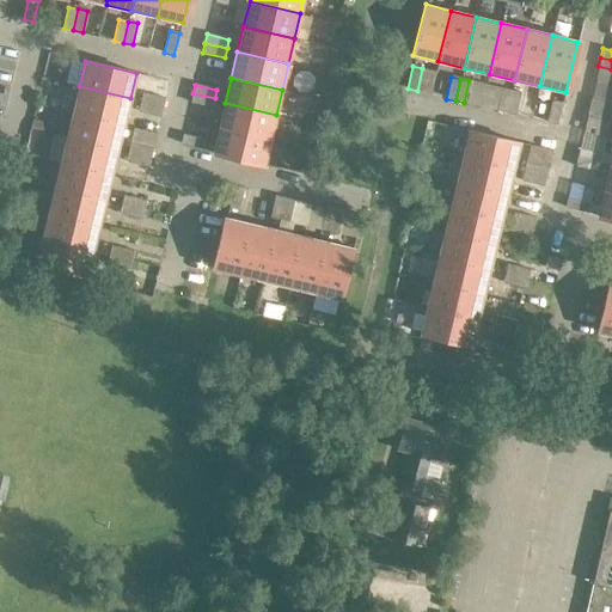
[(73,111),(124,124),(130,98),(79,86),(73,111)]
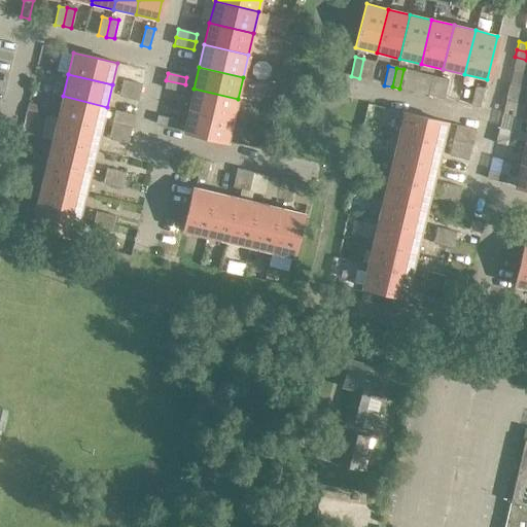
[(440,78),(431,76),(427,96),(435,97),(440,78)]
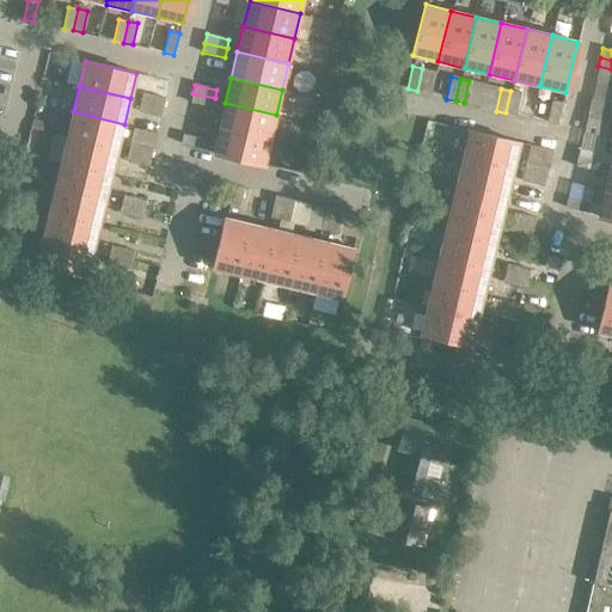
[(520,93),(510,91),(506,112),(514,115),(520,93)]
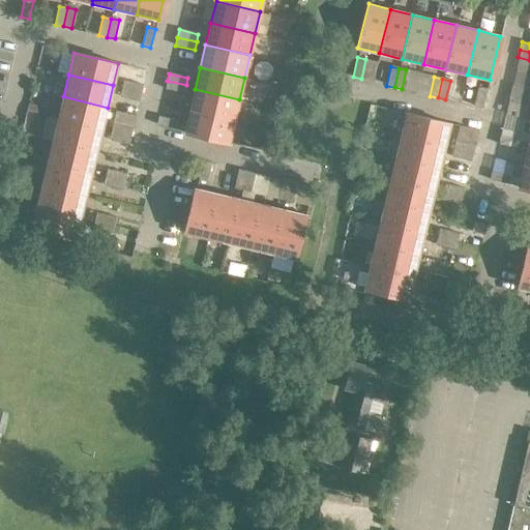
[(124,81),(122,89),(141,92),(143,85),(124,81)]
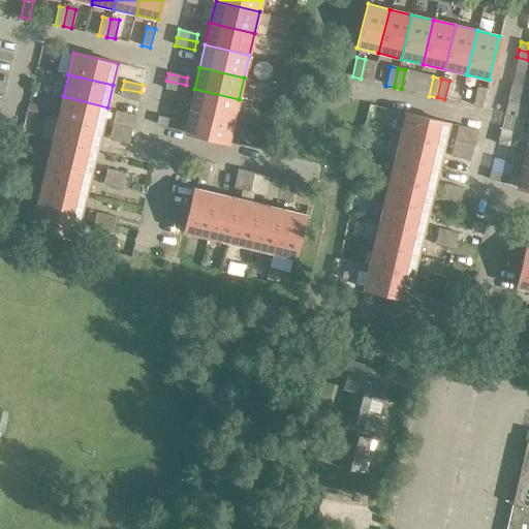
[(166,81),(164,89),(184,93),(186,85),(166,81)]
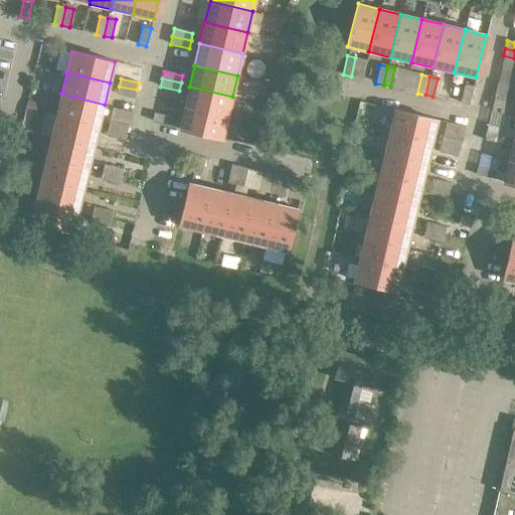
[(514,87),(497,82),(495,90),(513,95),(514,88),(514,87)]
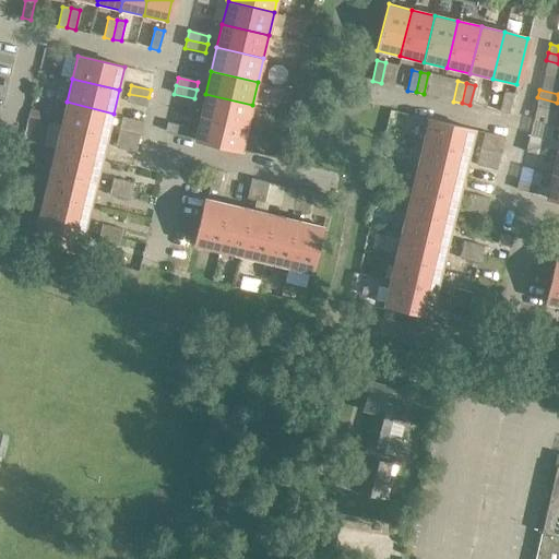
[(512,94),(503,92),(499,111),(507,114),(512,94)]
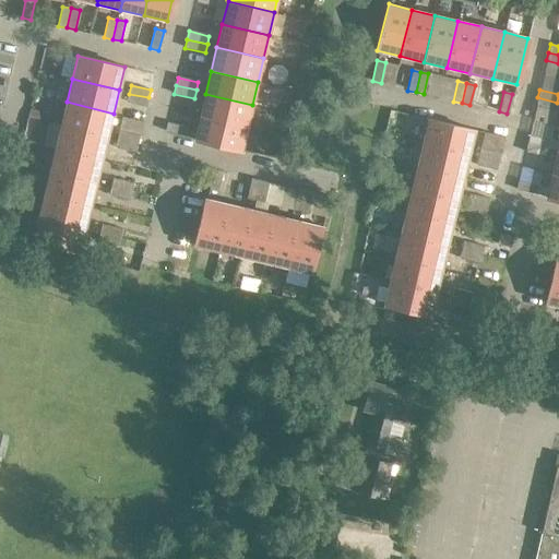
[(129,94),(127,102),(146,107),(149,97),(129,94)]
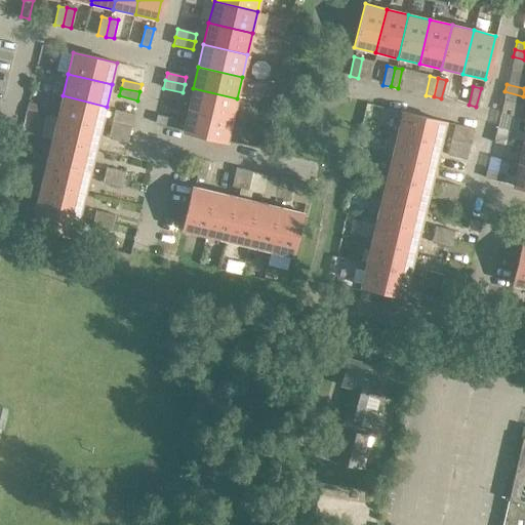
[(232,121),(237,98),(193,88),(188,110),(232,121)]
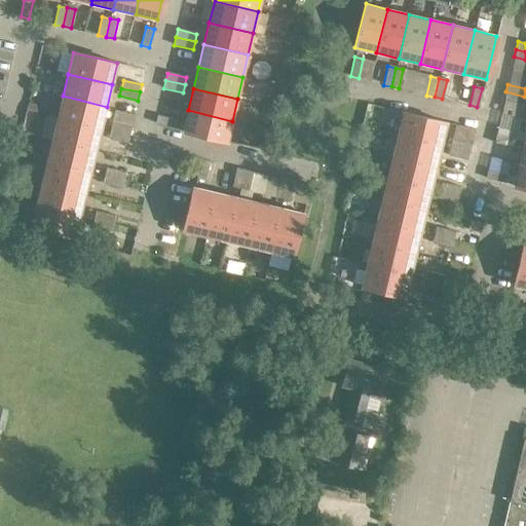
[(505,91),(503,100),(522,105),(524,97),(505,91)]
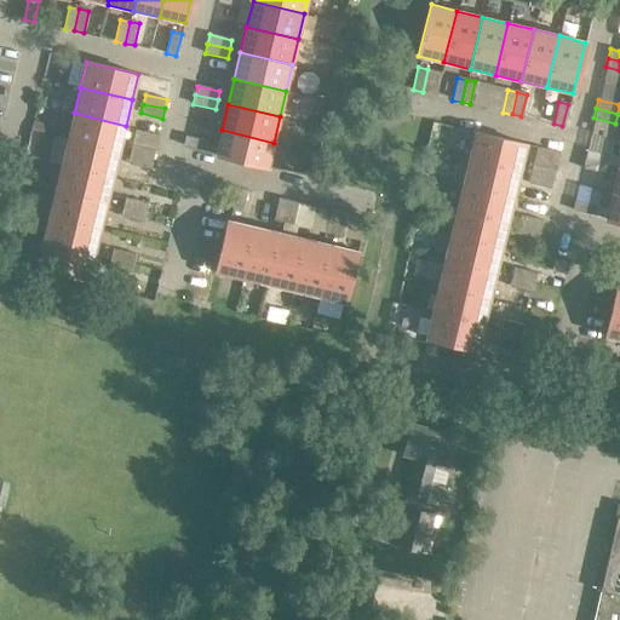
[(74,113),(73,118),(68,139),(119,151),(126,126),(74,113)]
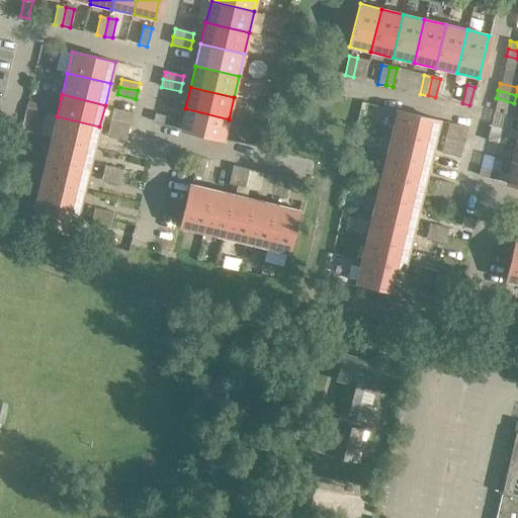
[(180,131),(224,141),(229,119),(185,108),(180,131)]
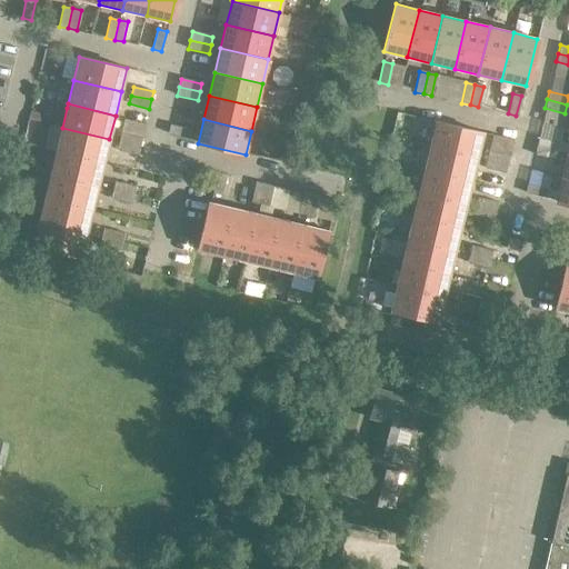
[(436,122),(430,146),(477,157),(482,133),(436,122)]
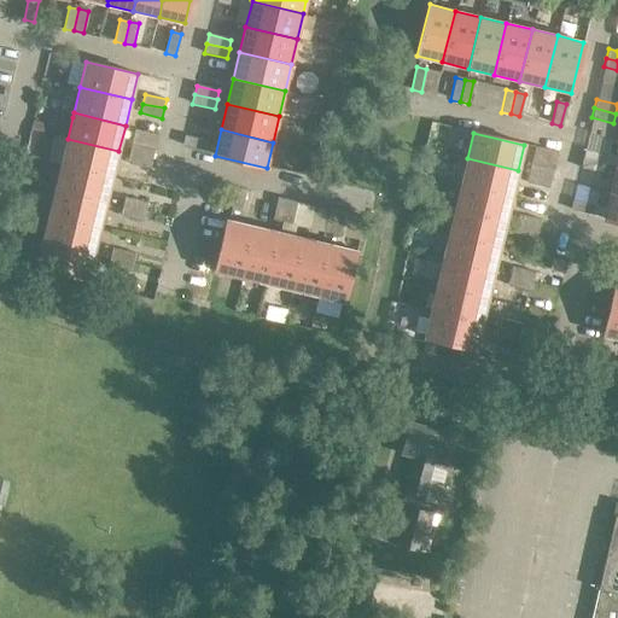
[(205,150),(208,141),(185,135),(182,145),(205,150)]
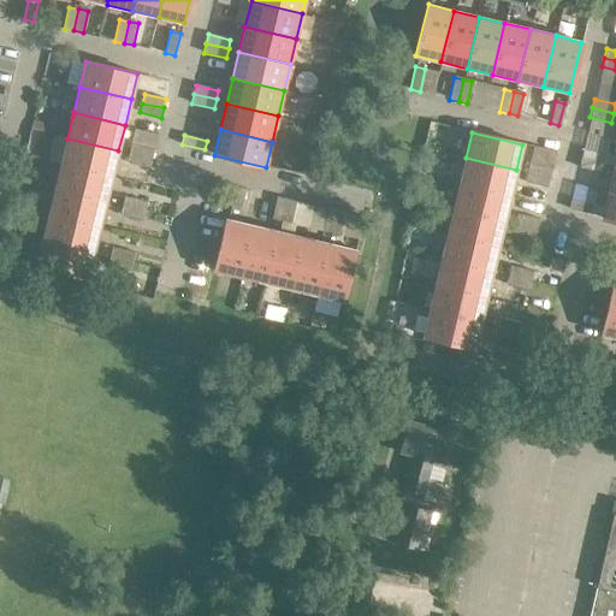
[(61,164),(112,176),(118,150),(67,138),(61,164)]
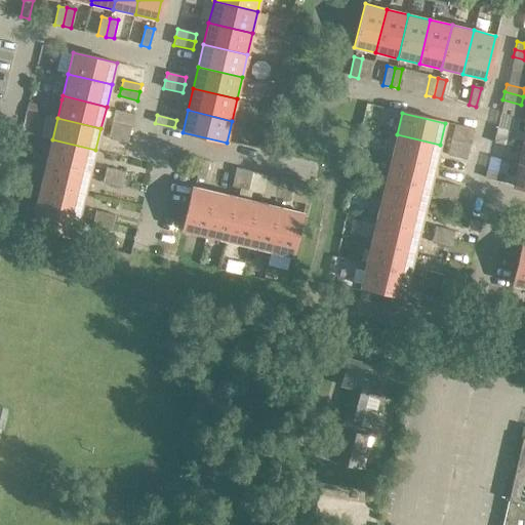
[(112,123),(111,131),(129,135),(131,127),(112,123)]
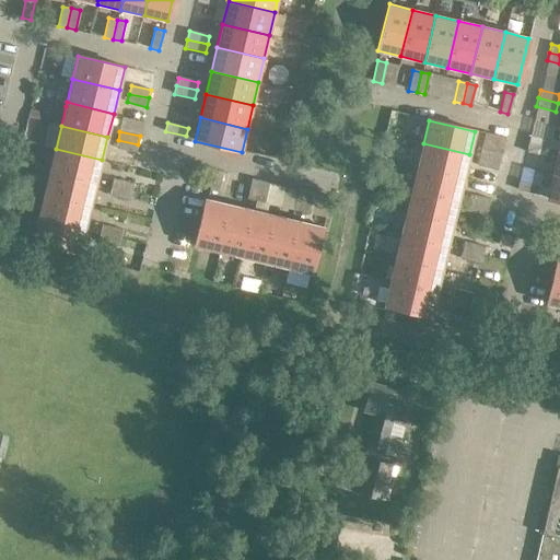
[(529,136),(527,143),(547,149),(549,140),(529,136)]
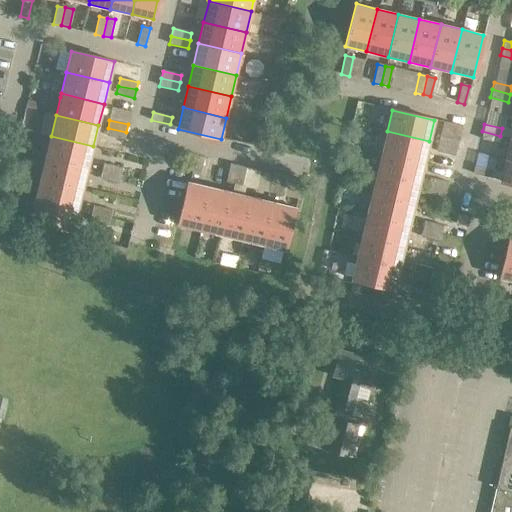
[(108,128),(106,135),(124,140),(126,132),(108,128)]
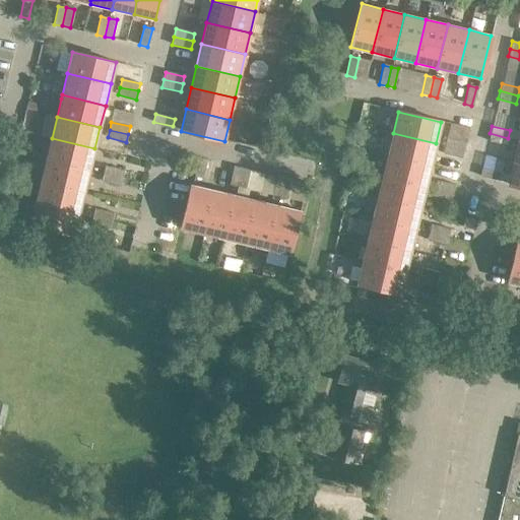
[(393,133),(388,154),(431,165),(436,143),(393,133)]
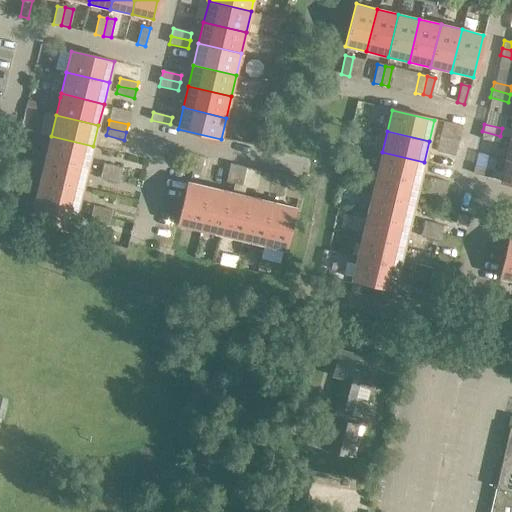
[(482,131),(480,139),(498,144),(500,136),(482,131)]
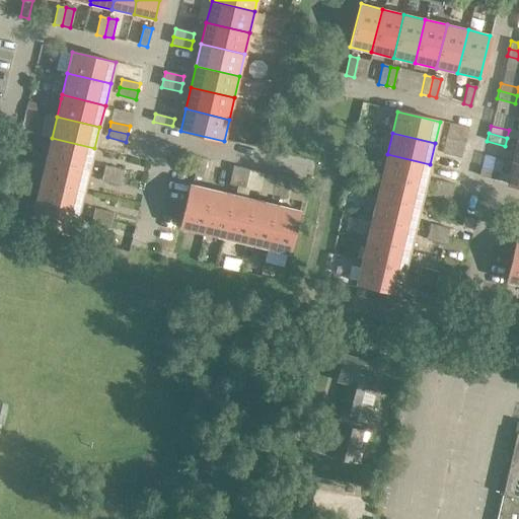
[(47,159),(89,169),(94,148),(52,138),(47,159)]
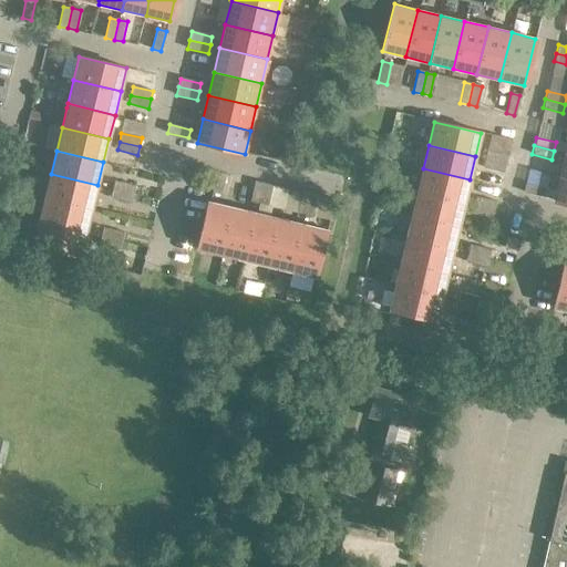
[(505,164),(506,155),(486,151),(485,160),(505,164)]
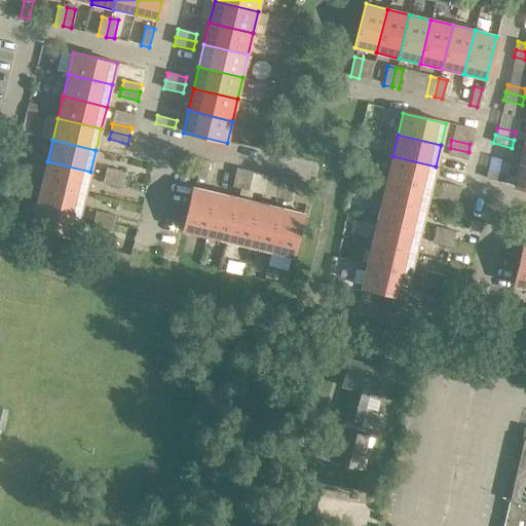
[(450,148),(448,156),(466,160),(468,152),(450,148)]
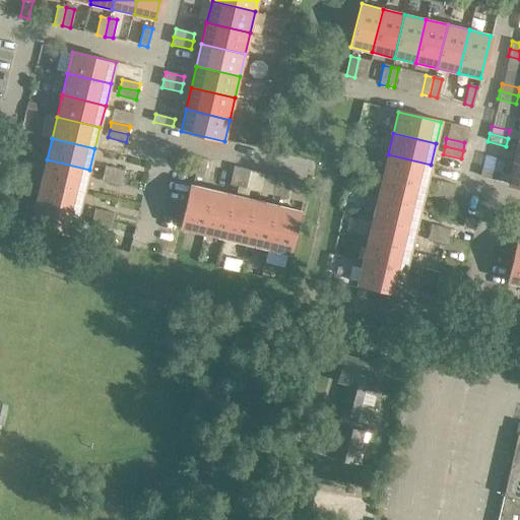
[(388,154),(383,177),(426,187),(431,165),(388,154)]
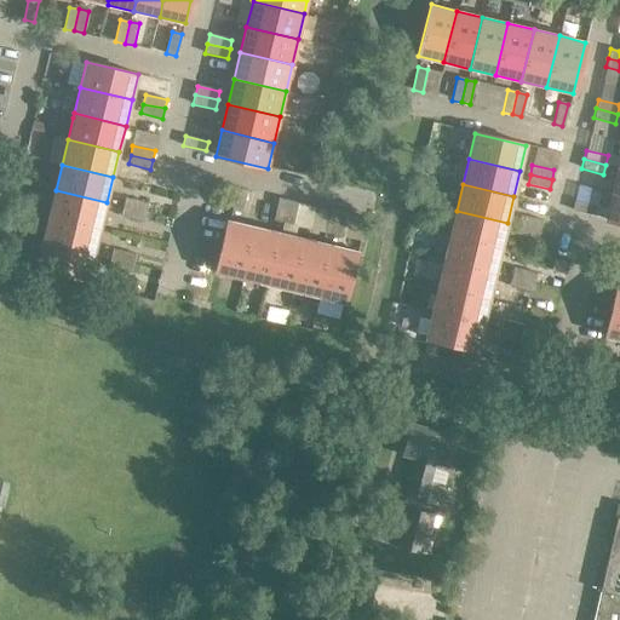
[(247,190),(237,188),(233,211),(242,212),(247,190)]
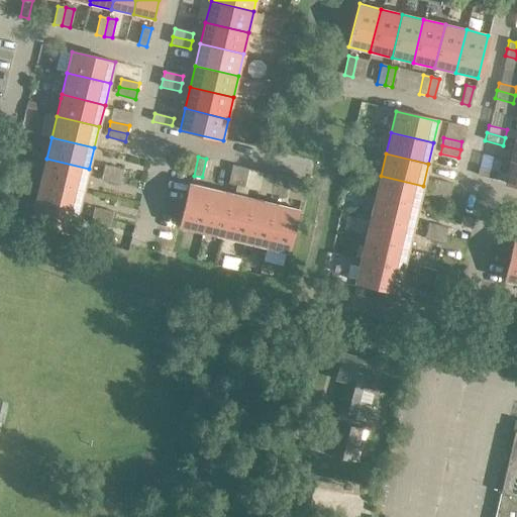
[(41,181),(84,191),(89,169),(46,159),(41,181)]
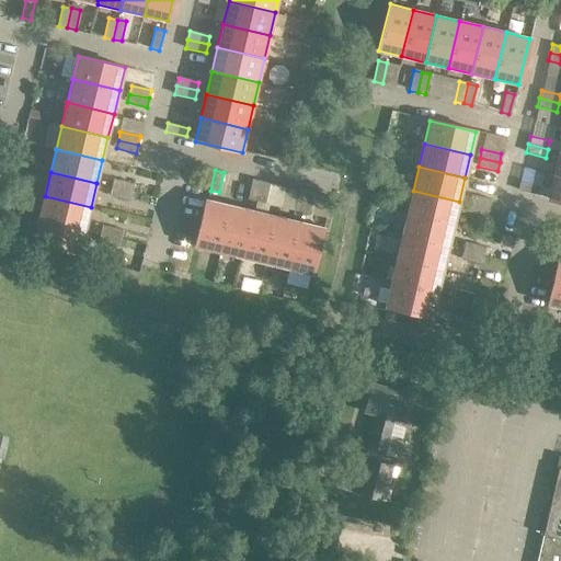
[(547,199),(560,203),(560,178),(552,176),(547,199)]
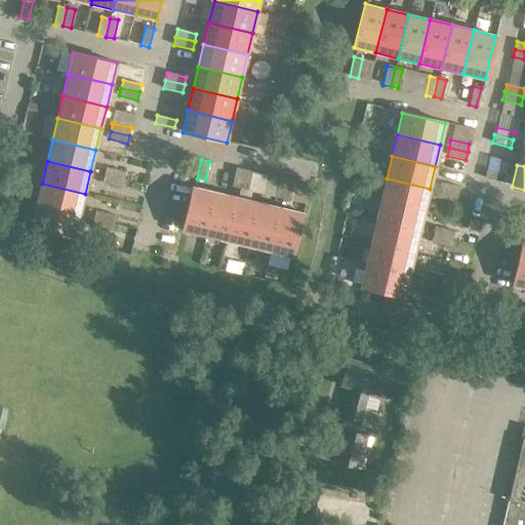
[(244,169),(237,167),(232,187),(240,188),(244,169)]
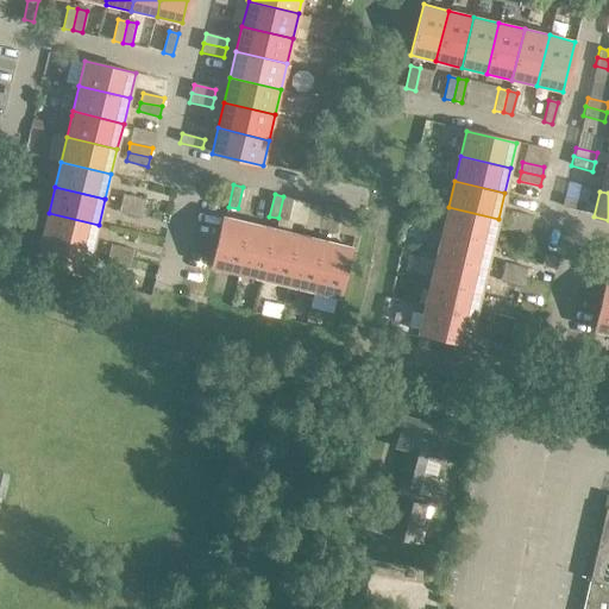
[(124,195),(121,203),(143,209),(145,200),(124,195)]
